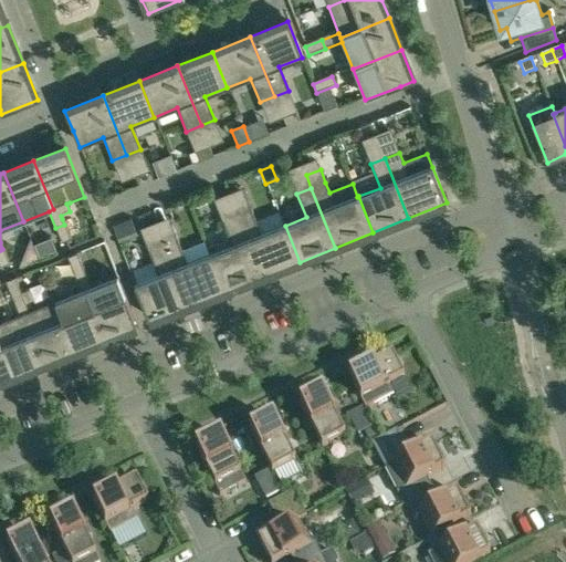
[(247,199),(232,206),(237,218),(261,278),(300,262),(285,226),(261,236),(257,225),(251,212),(247,199)]
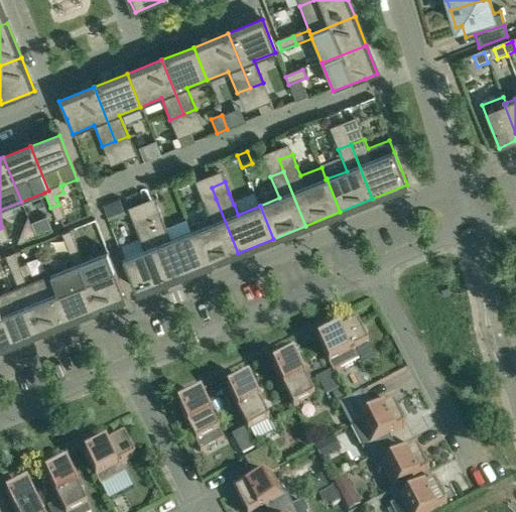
[(212,225),(189,234),(203,266),(238,253),(216,199),(203,204),(212,225)]
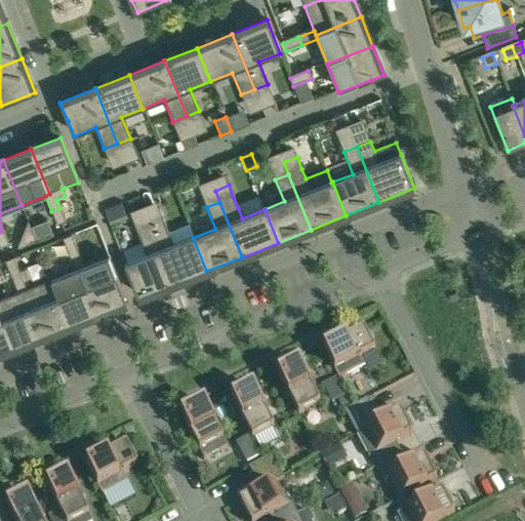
[(66,224),(59,208),(51,211),(57,227),(66,224)]
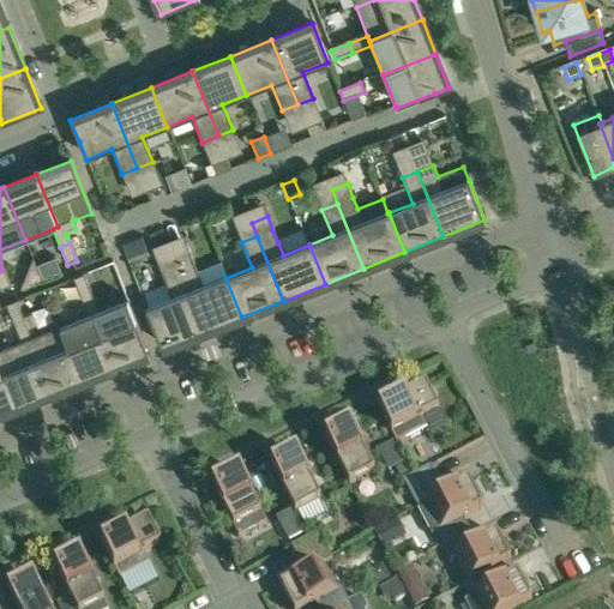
[(172,300),(146,309),(162,349),(203,332),(176,269),(170,253),(156,259),(162,275),(172,300)]
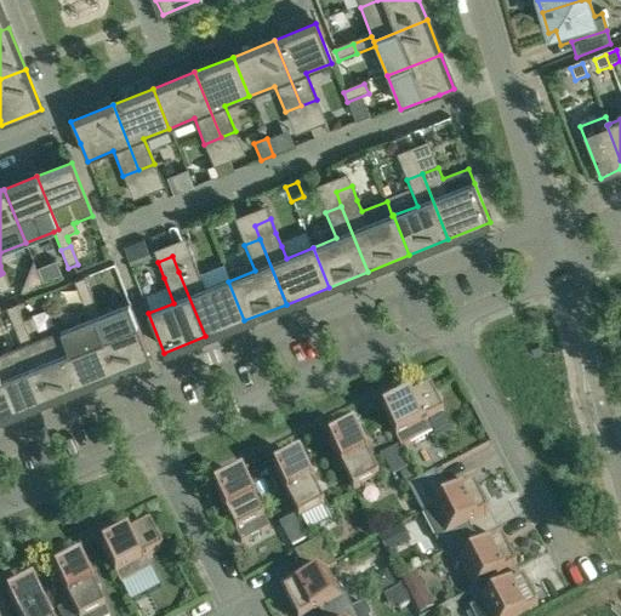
[(194,264),(178,272),(205,336),(244,320),(228,281),(205,291),(194,264)]
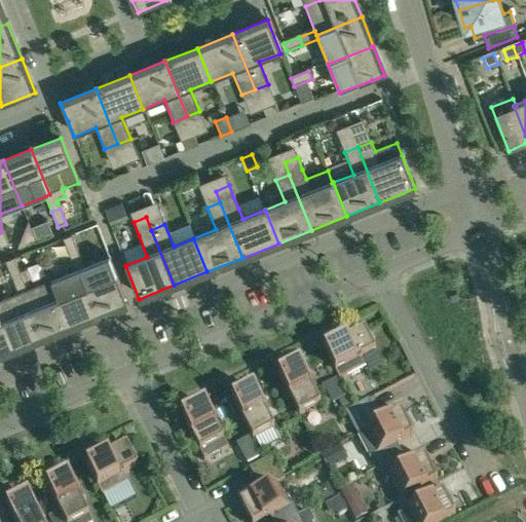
[(2,231),(0,232),(0,250),(0,251),(8,247),(2,231)]
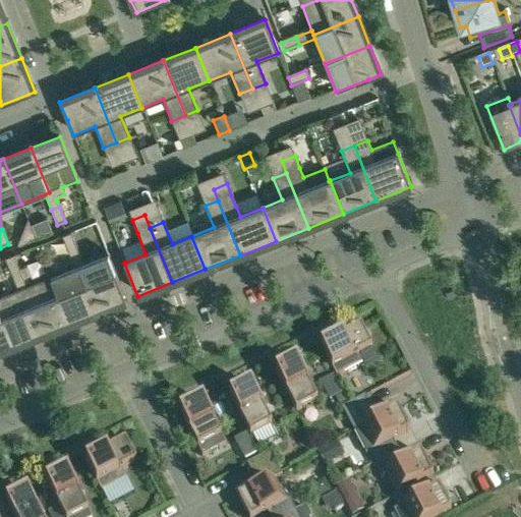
[(68,253),(76,250),(70,235),(62,238),(68,253)]
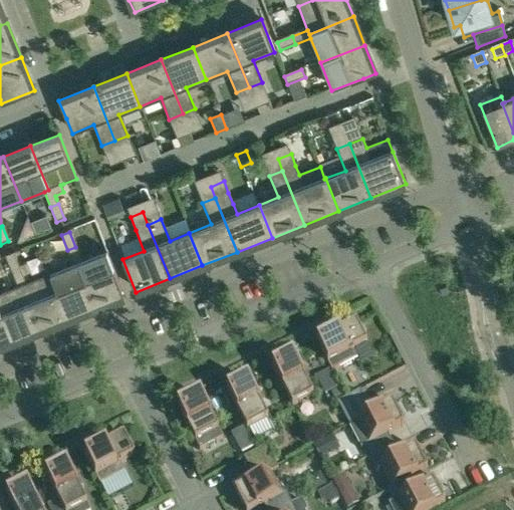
[(50,275),(68,319),(95,308),(77,264),(81,262),(75,247),(67,250),(73,266),(50,275)]
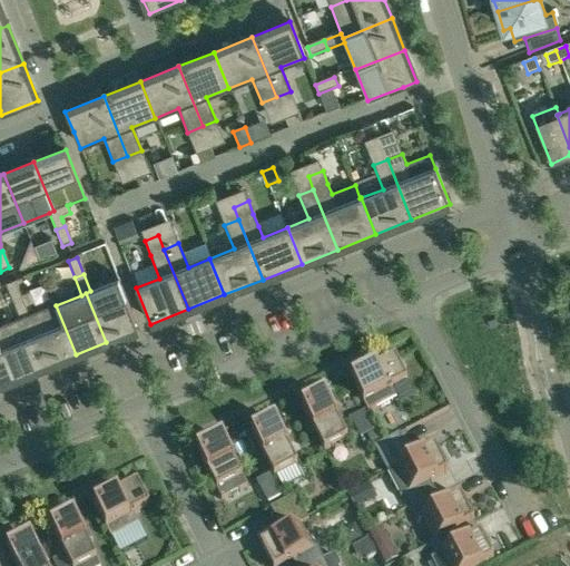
[(86,293),(106,342),(137,330),(118,281),(90,291),(86,293)]
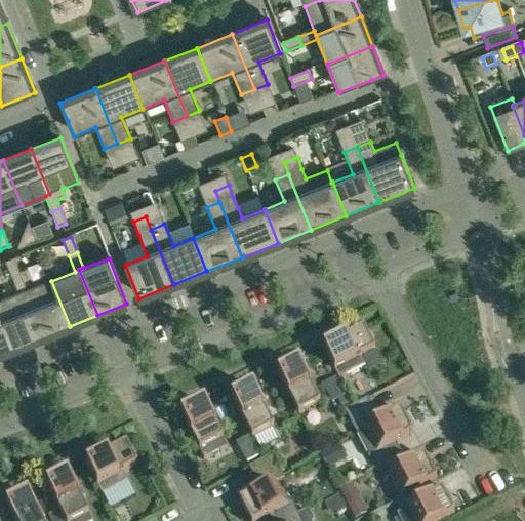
[(28,270),(19,273),(14,259),(5,264),(11,279),(21,275),(23,283),(31,280),(28,270)]
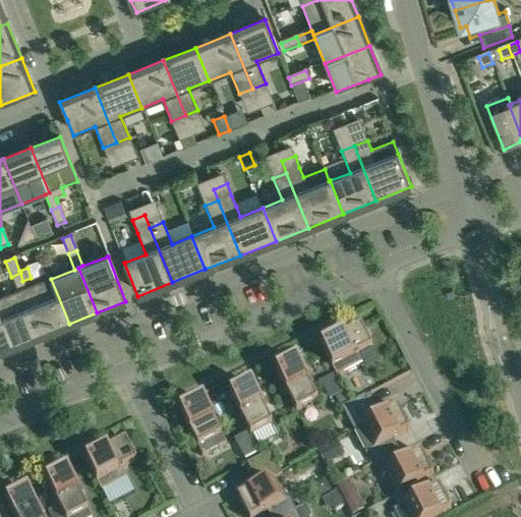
[(18,292),(0,298),(0,317),(12,346),(40,335),(22,290),(26,289),(22,281),(20,273),(11,277),(18,292)]
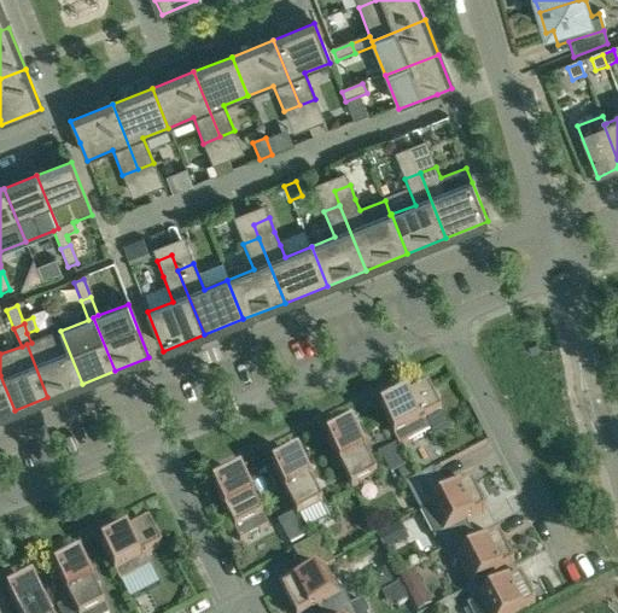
[(27,344),(47,397),(82,384),(60,331),(31,343),(27,344)]
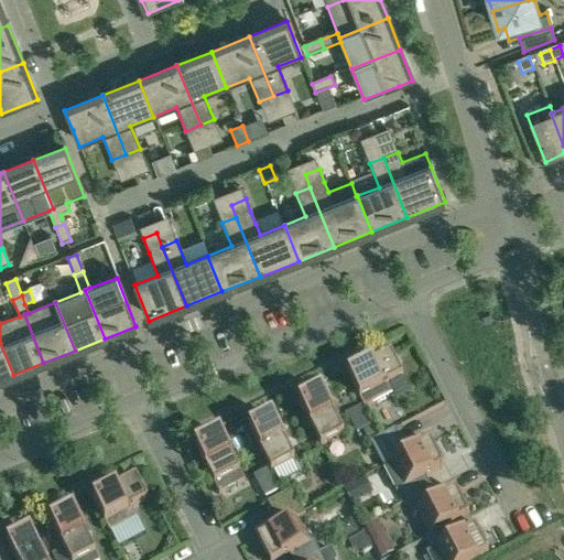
[(0,379),(13,375),(0,343),(0,379)]
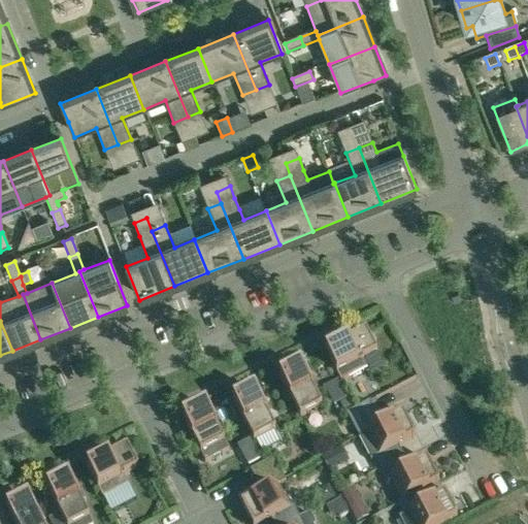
[(353,381),(366,373),(362,365),(376,358),(365,336),(325,357),(341,387),(353,382),(353,381)]
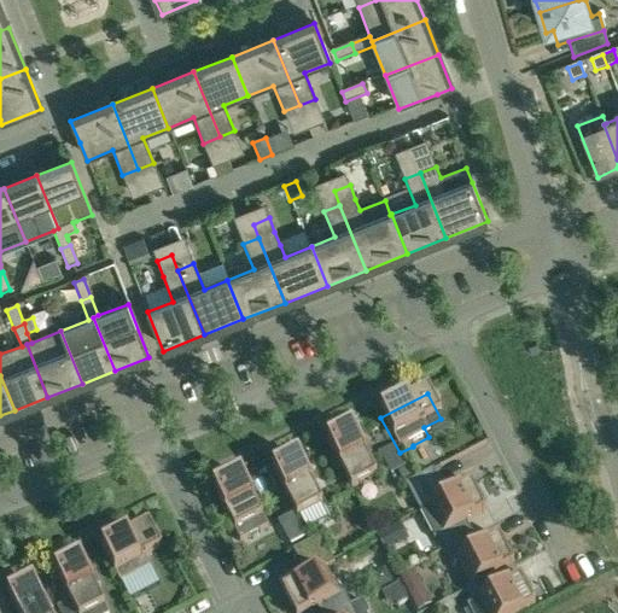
[(351,494),(377,480),(367,463),(372,460),(365,445),(360,448),(353,433),(327,447),(351,494)]
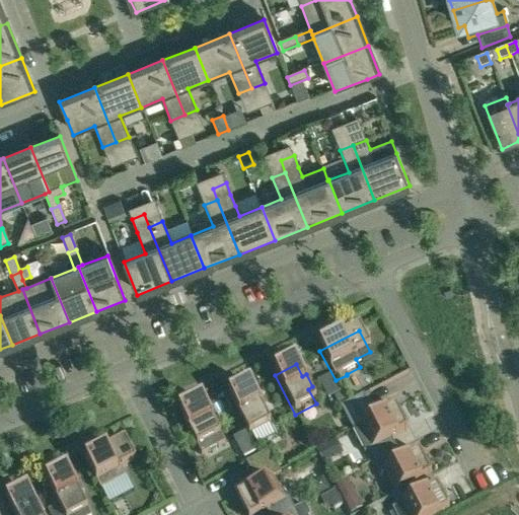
[(249,388),(229,399),(249,439),(271,428),(263,413),(267,411),(261,397),(256,399),(249,388)]
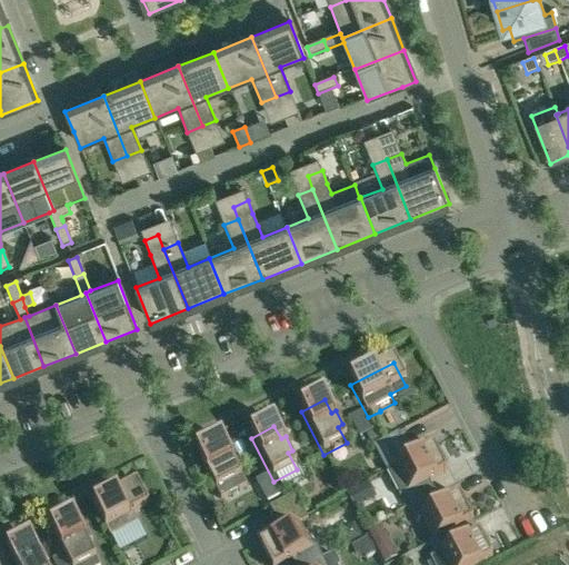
[(373,452),(379,464),(405,450),(398,438),(373,452)]
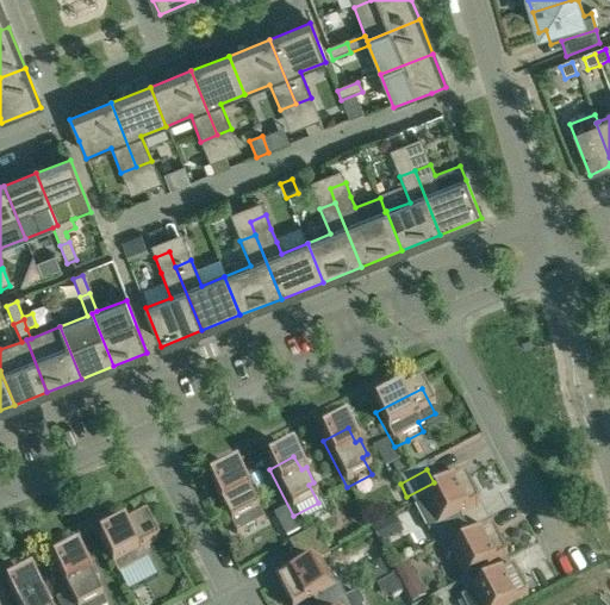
[(237,540),(265,525),(251,501),(256,499),(248,482),(243,485),(237,474),(210,488),(237,540)]
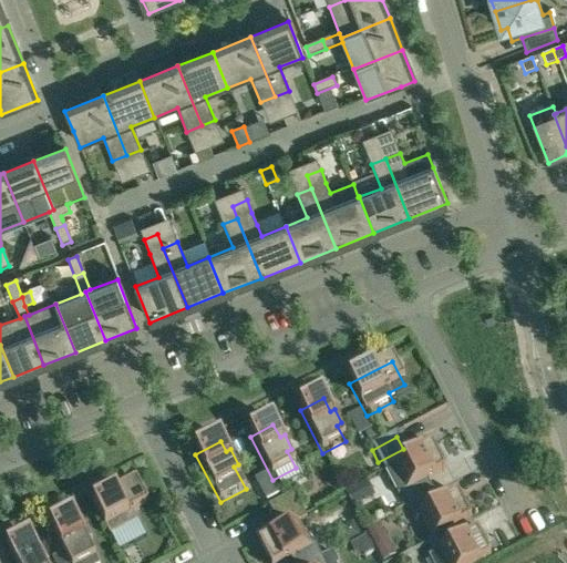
[(378,462),(384,474),(410,461),(403,449),(378,462)]
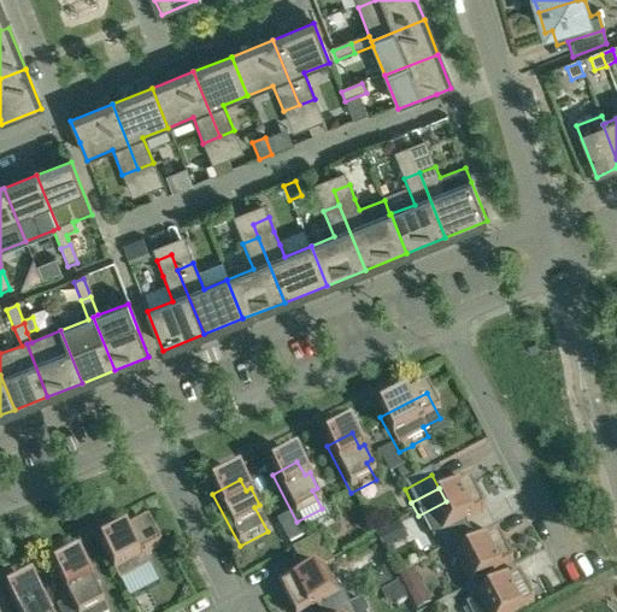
[(446,501),(418,516),(433,543),(438,541),(445,553),(471,540),(464,527),(485,516),(470,488),(446,501)]
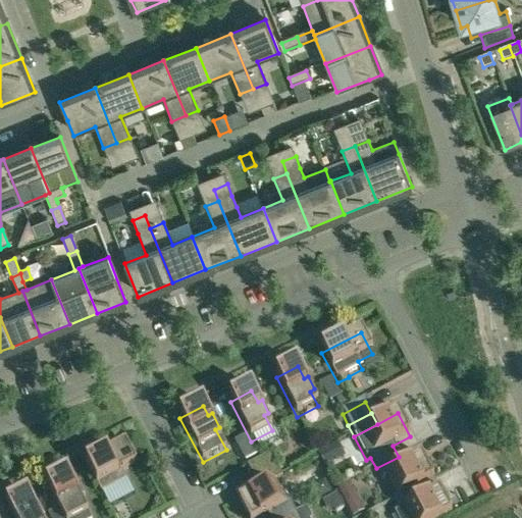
[(125,447),(86,467),(101,497),(113,490),(126,483),(122,475),(137,468),(125,447)]
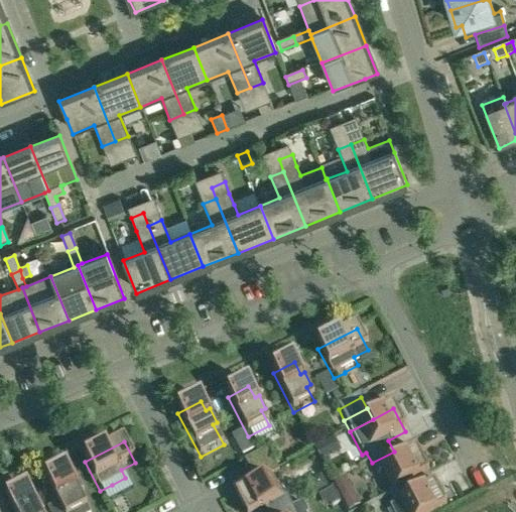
[(333,456),(340,452),(336,443),(329,446),(315,454),(323,467),(336,461),(333,456)]
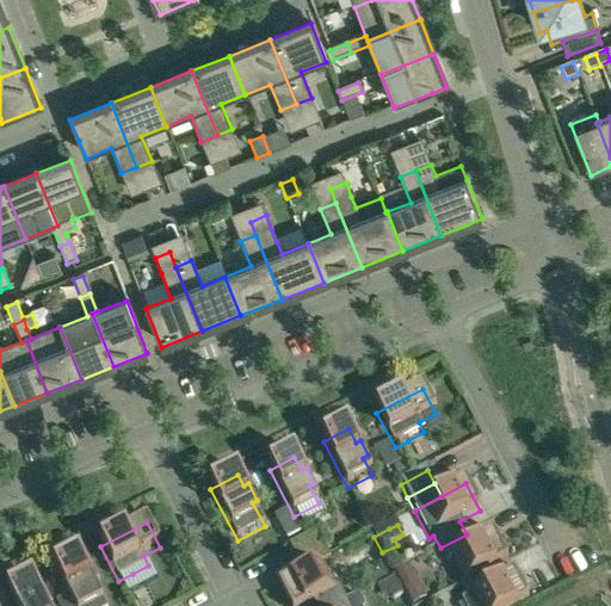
[(473,546),(467,535),(440,548),(446,561),(451,560),(452,560),(466,585),(464,585),(464,586),(487,574),(507,564),(493,537),(473,546)]
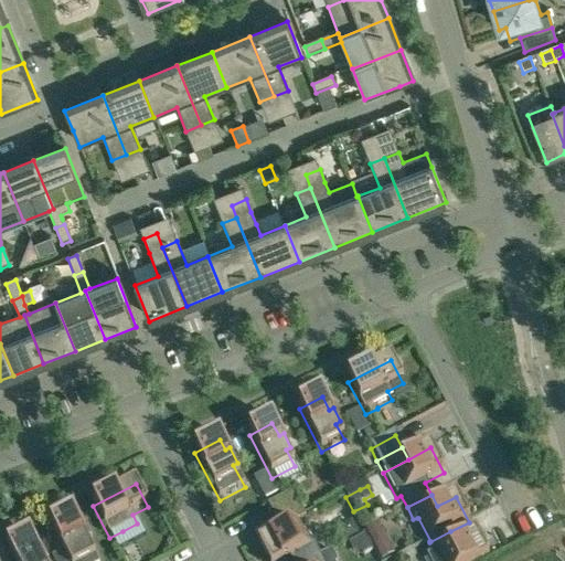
[(267,509),(274,521),(299,508),(292,496),(267,509)]
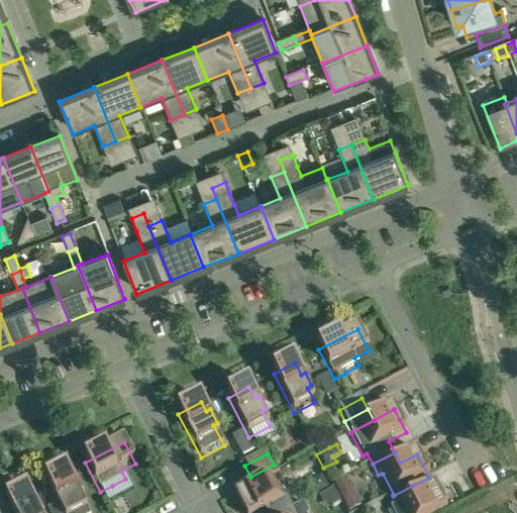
[(256,488),(272,480),(280,476),(274,465),(250,477),(256,488)]
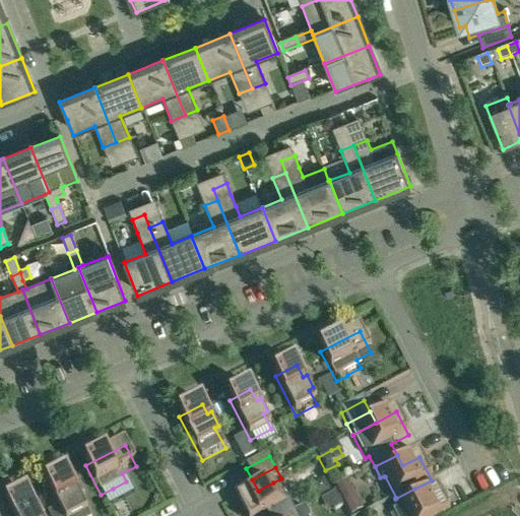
[(67,474),(46,486),(61,515),(88,515),(80,500),(84,498),(77,485),(73,487),(67,474)]
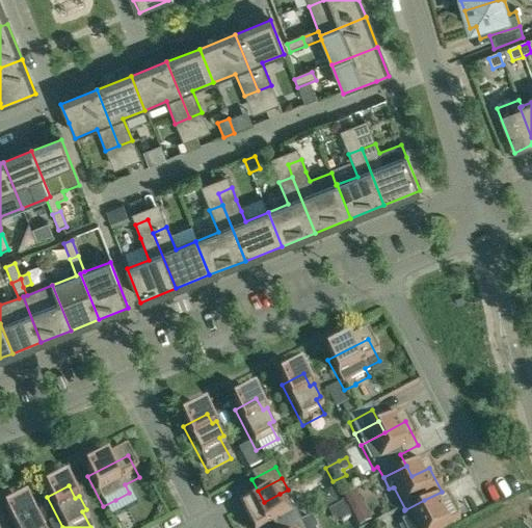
[(301,527),(296,516),(292,518),(292,517),(291,518),(280,496),(281,495),(280,494),(264,502),(242,513),(249,527),(301,527)]
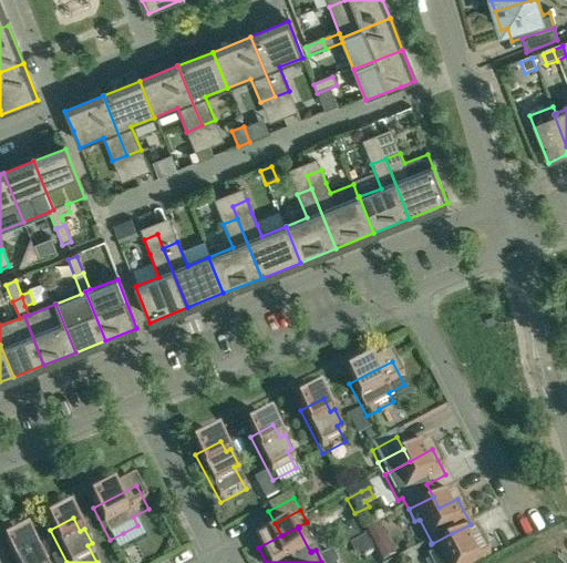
[(364,533),(380,562),(390,562),(394,560),(378,528),(364,533)]
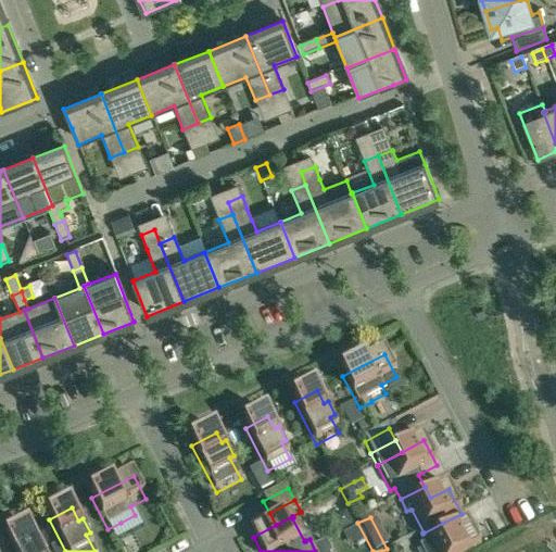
[(419,536),(426,548),(420,551),(479,551),(481,550),(468,525),(450,535),(443,523),(422,534),(419,536)]
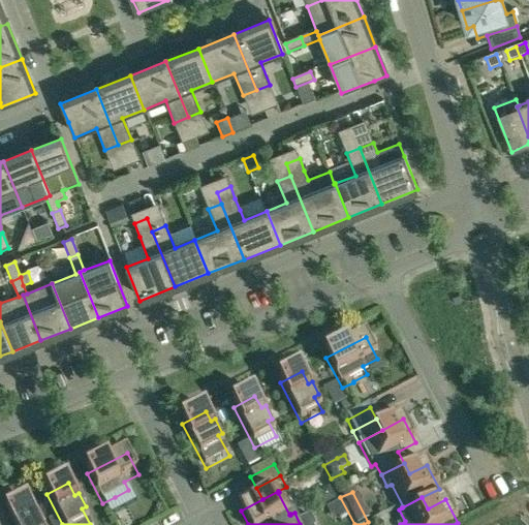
[(28,504),(6,516),(10,524),(43,524),(38,514),(34,517),(28,504)]
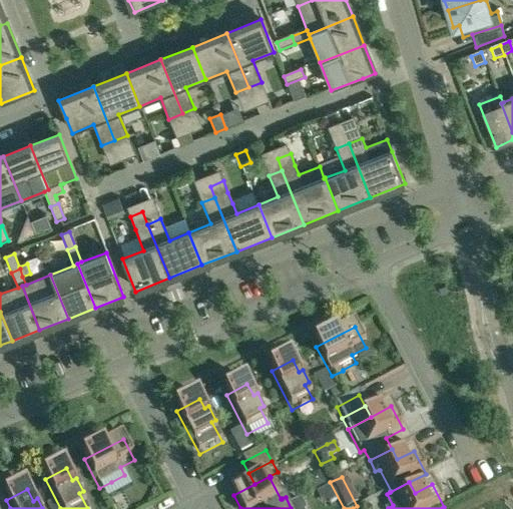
[(316,497),(320,503),(331,507),(338,503),(331,489),(316,497)]
